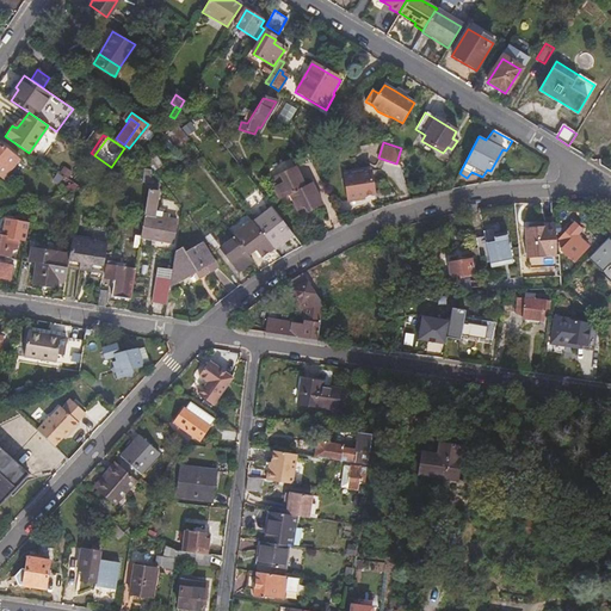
[(207,150),(216,164),(226,155),(216,143),(207,150)]
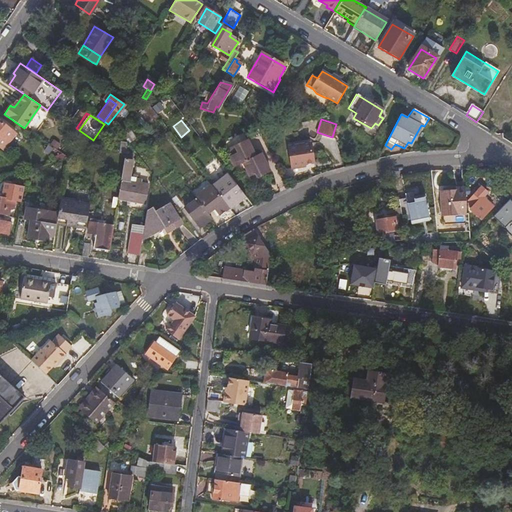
[(0,147),(12,130),(0,122),(0,147)]
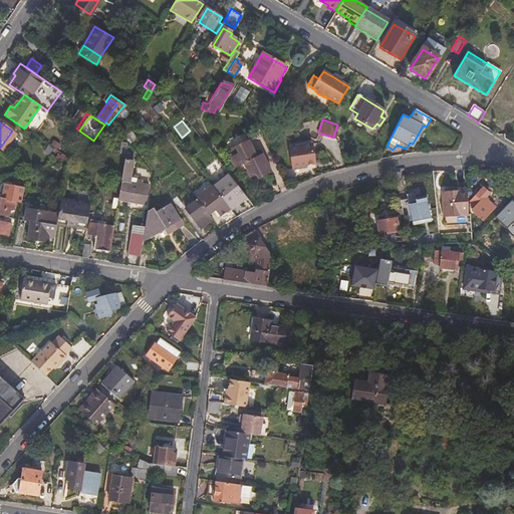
[(56,124),(47,140),(61,150),(66,143),(63,141),(68,133),(56,124)]
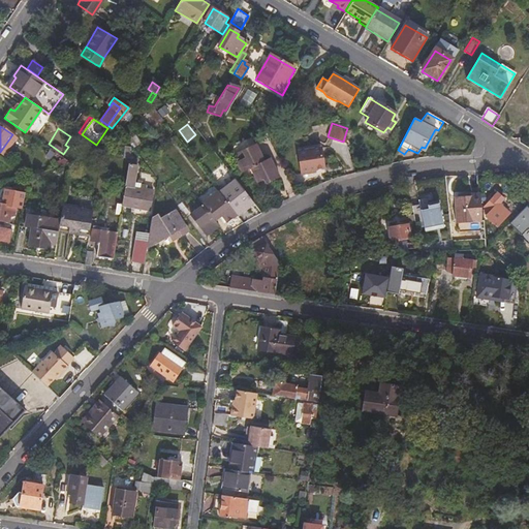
[(239,161),(244,172),(252,167),(259,181),(265,179),(267,183),(279,177),(270,158),(263,161),(255,144),(243,150),(247,157),(239,161)]
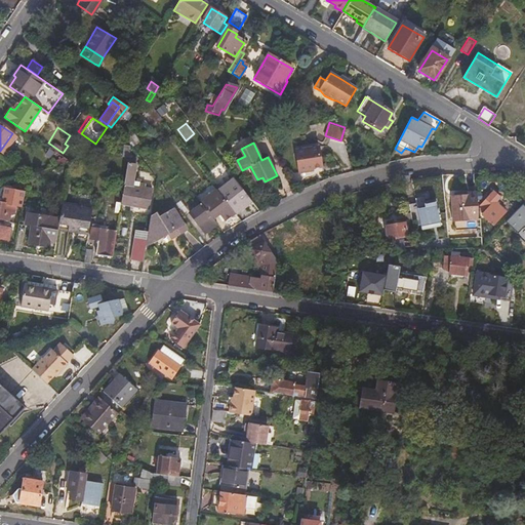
[(296,152),(300,173),(309,172),(309,169),(323,166),(320,148),(296,152)]
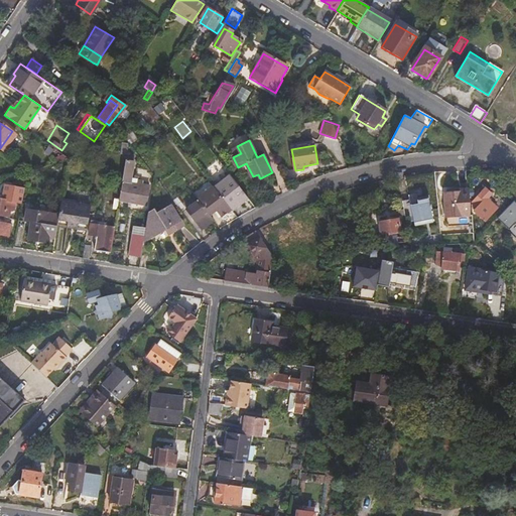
[(124,163),(118,201),(144,205),(147,186),(129,183),(132,164),(124,163)]
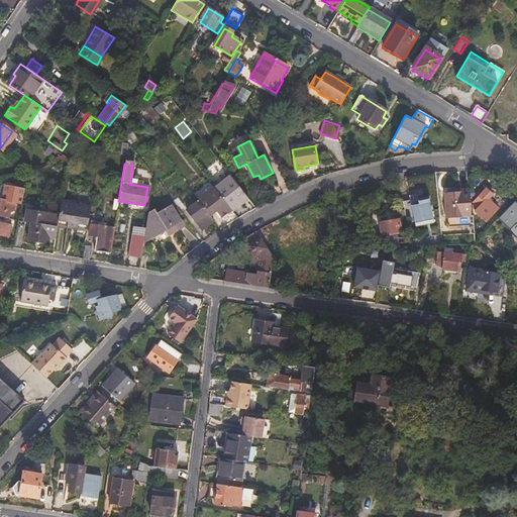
[(214,189),(230,210),(239,203),(237,201),(246,195),(231,176),(214,189)]
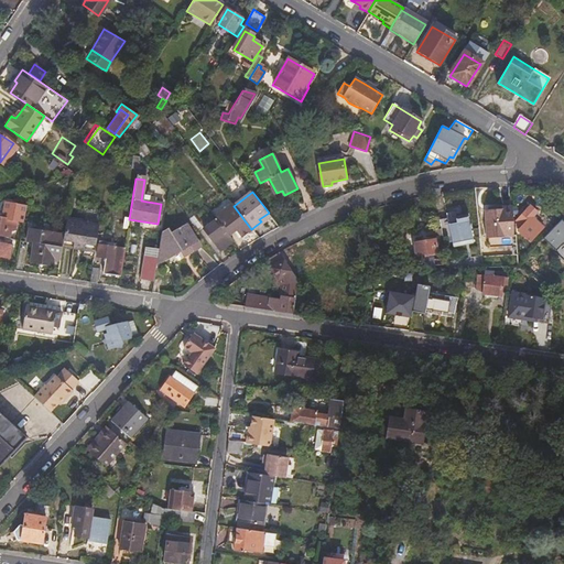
[(3,204),(1,219),(0,218),(0,236),(3,238),(9,236),(10,232),(14,231),(17,221),(22,223),(24,206),(3,204)]
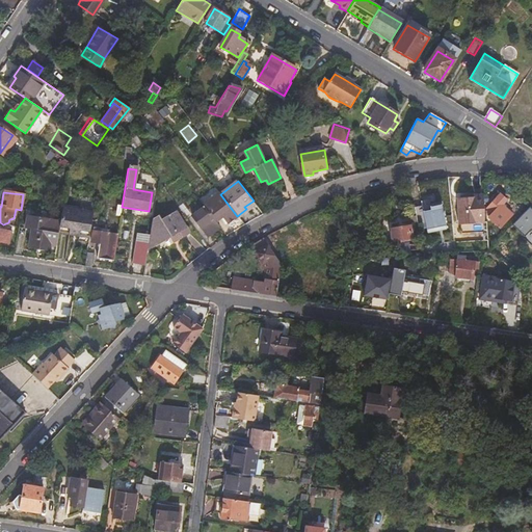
[(486,214),(495,221),(500,216),(504,220),(510,213),(500,204),(504,200),(498,192),(486,204),(491,209),(486,214)]
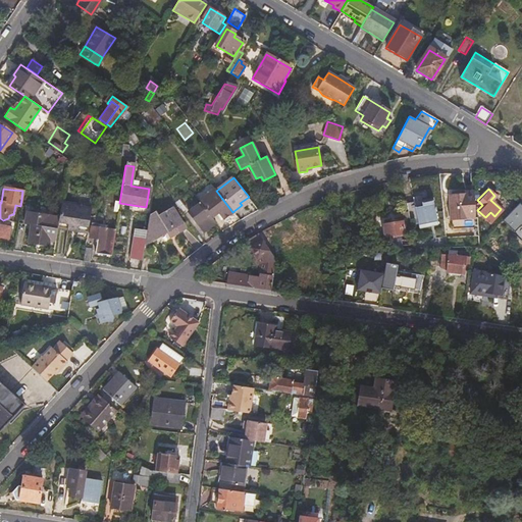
[(201,203),(211,216),(216,212),(222,218),(228,214),(229,216),(233,213),(232,212),(216,191),(216,190),(200,202),(201,203)]
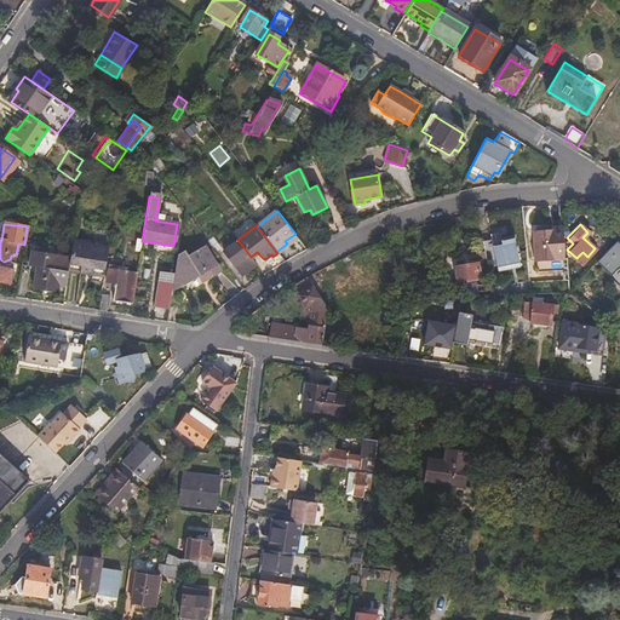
[(563,259),(563,256),(562,228),(551,228),(551,231),(533,231),(534,260),(563,259)]
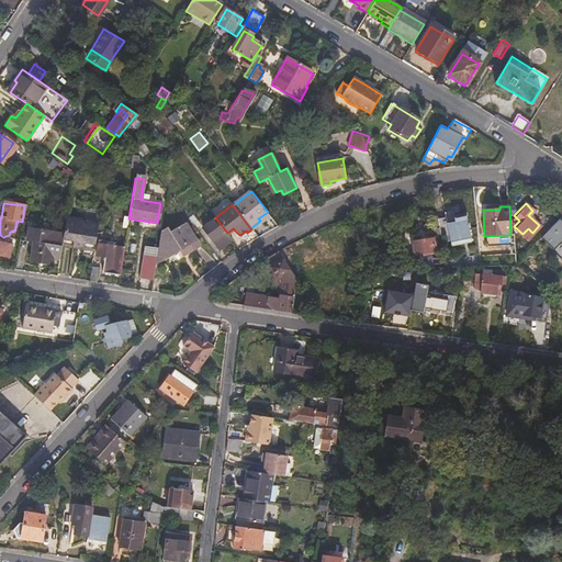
[(445,214),(435,215),(439,235),(448,234),(450,245),(459,243),(459,239),(471,237),(465,213),(452,216),(451,212),(451,208),(444,210),(445,214)]
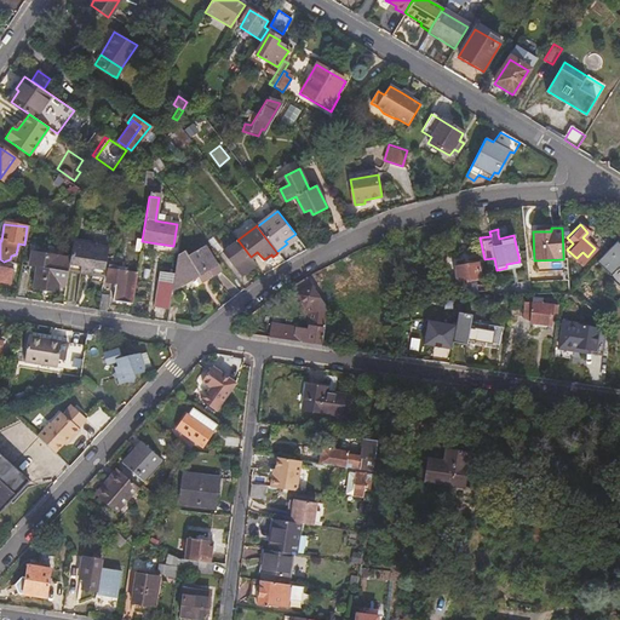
[(296,234),(285,241),(287,244),(276,252),(277,253),(279,254),(299,240),(296,234)]
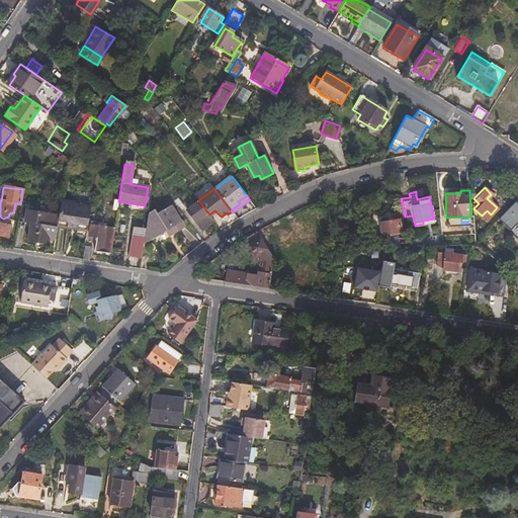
[(60,201),(57,226),(67,228),(68,225),(77,227),(77,229),(86,231),(90,205),(60,201)]
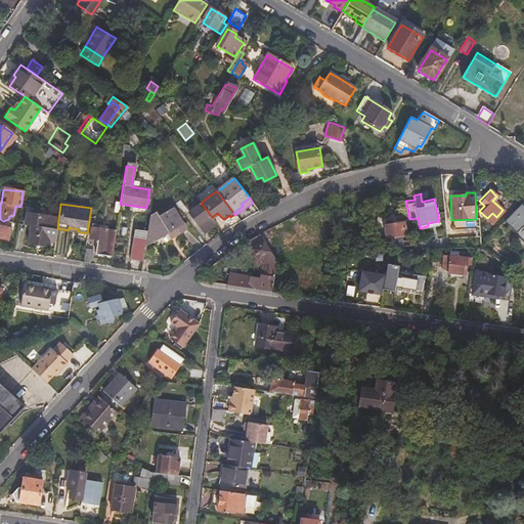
[(189,213),(205,233),(217,224),(212,217),(202,204),(189,213)]
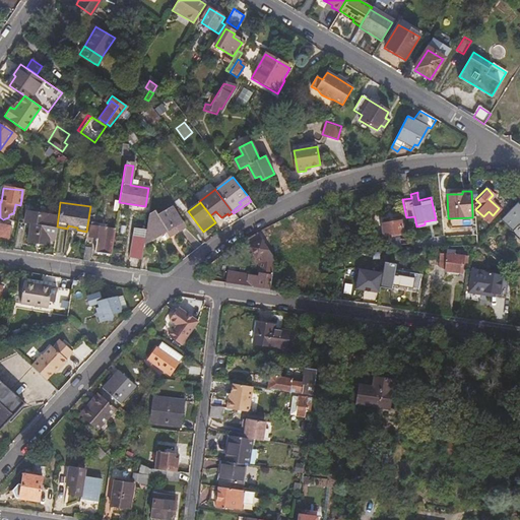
[(519,205),(516,202),(500,219),(512,231),(518,223),(519,225),(519,205)]
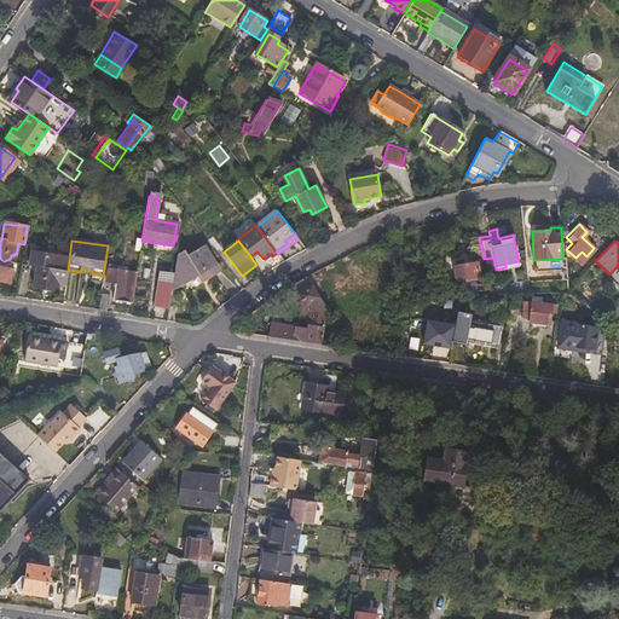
[(173,273),(169,298),(203,272),(210,279),(220,272),(202,248),(186,260),(183,255),(174,261),(173,273)]
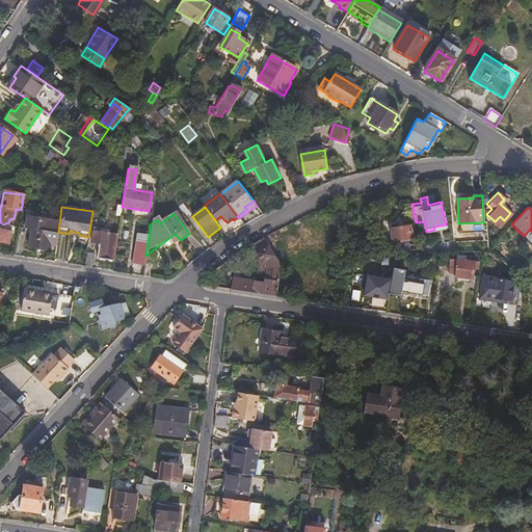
[(500,216),(495,221),(499,225),(504,220),(500,216)]
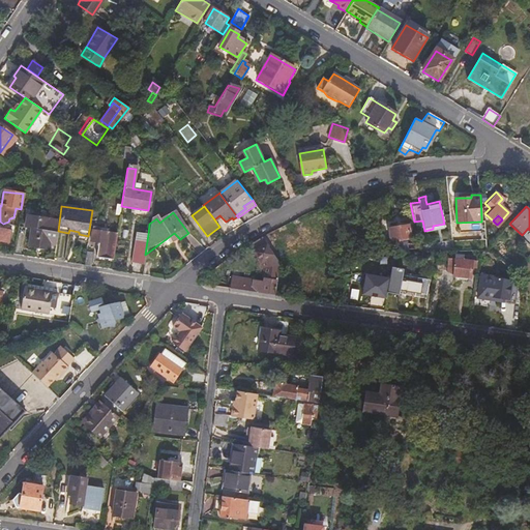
[(26,216),(24,228),(30,229),(27,247),(48,251),(52,232),(46,231),(47,219),(26,216)]
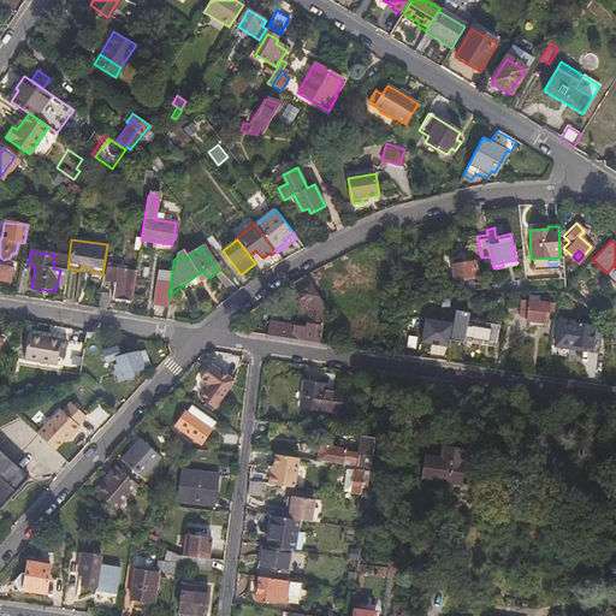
[(473,262),(451,267),(454,280),(463,278),(463,280),(477,278),(473,262)]
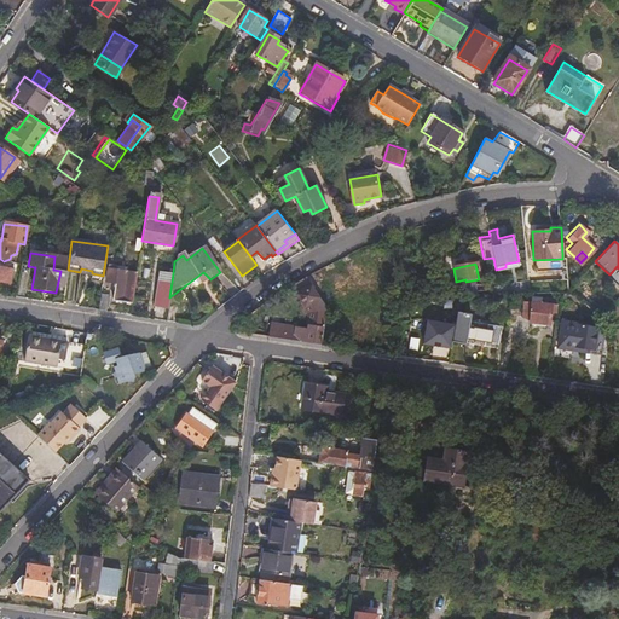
[(108,265),(105,283),(114,284),(111,302),(132,305),(137,273),(125,271),(114,270),(114,266),(108,265)]
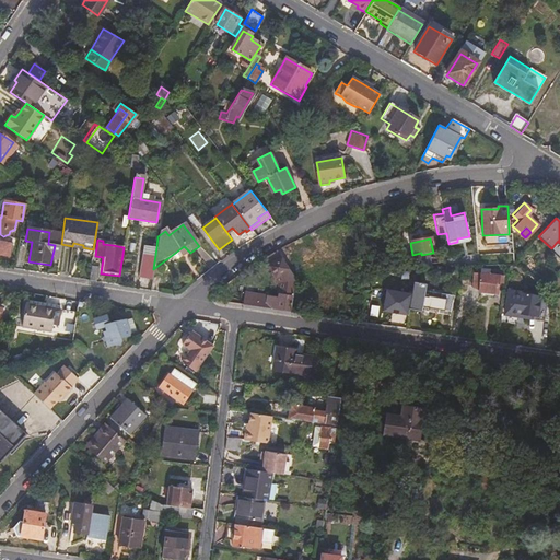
[(0,241),(0,256),(9,257),(11,243),(0,241)]
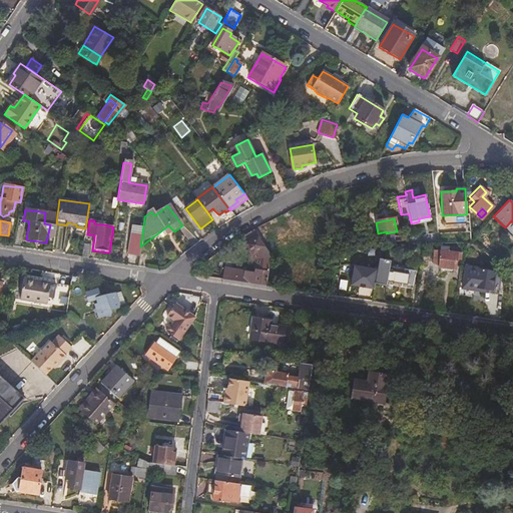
[(131,224),(125,254),(138,257),(140,246),(143,226),(131,224)]
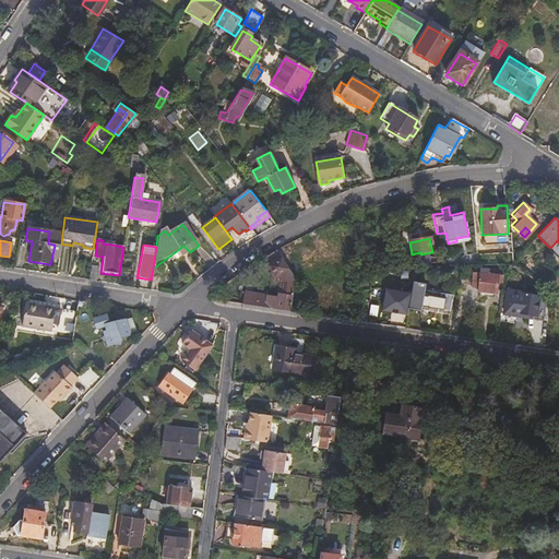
[(264,306),(289,310),(295,278),(295,275),(283,257),(270,265),(274,272),(280,280),(278,294),(245,288),(244,297),(264,300),(264,306)]
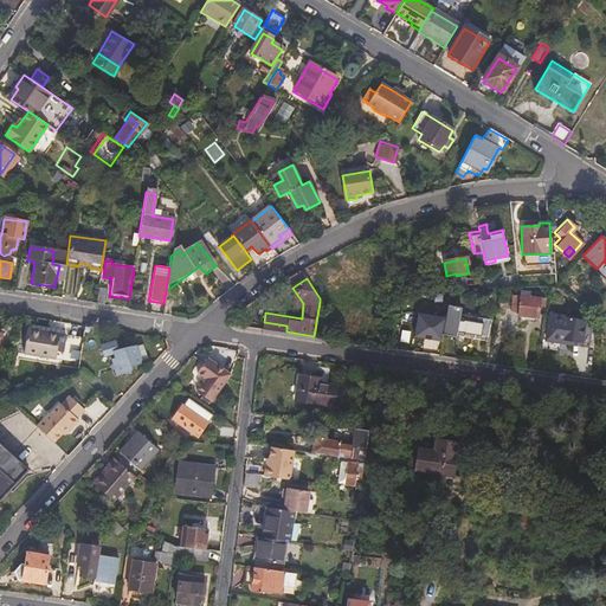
[(517,297),(510,296),(508,313),(515,314),(515,317),(535,320),(536,308),(541,309),(542,300),(527,297),(527,292),(519,291),(517,297)]
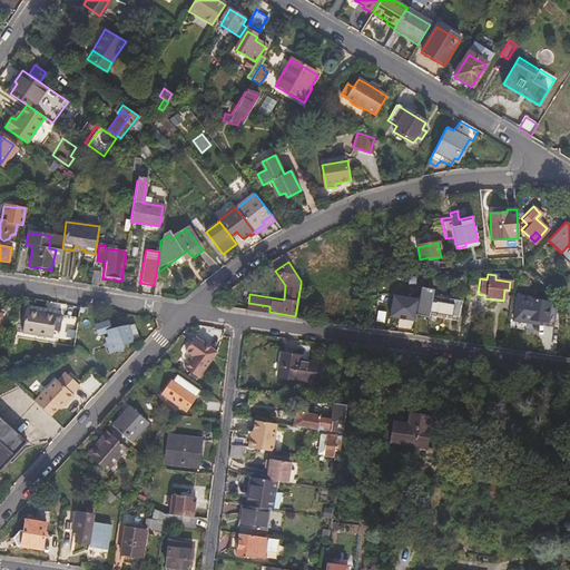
[(281,288),(285,285),(279,277),(275,281),(281,288)]
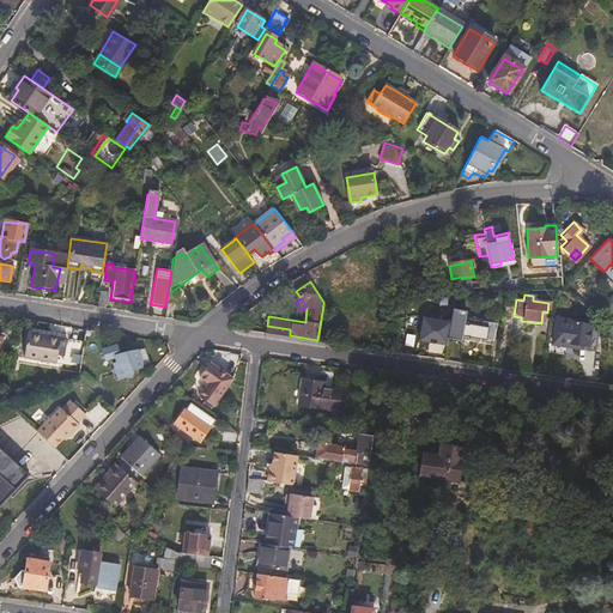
[(590,321),(557,316),(552,341),(568,344),(568,345),(590,349),(594,325),(590,323),(590,321)]
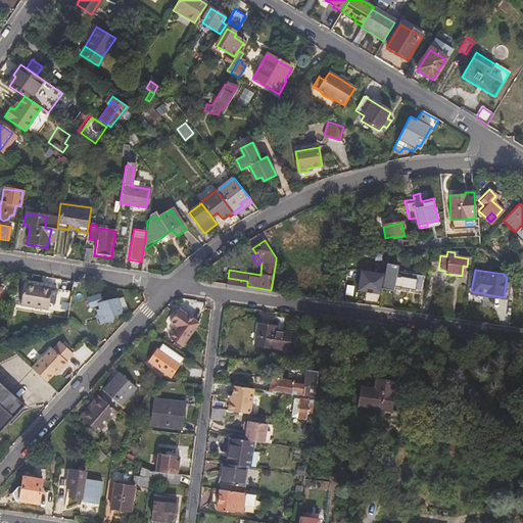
[(411,278),(394,275),(392,286),(419,290),(421,279),(419,279),(420,275),(411,273),(411,278)]
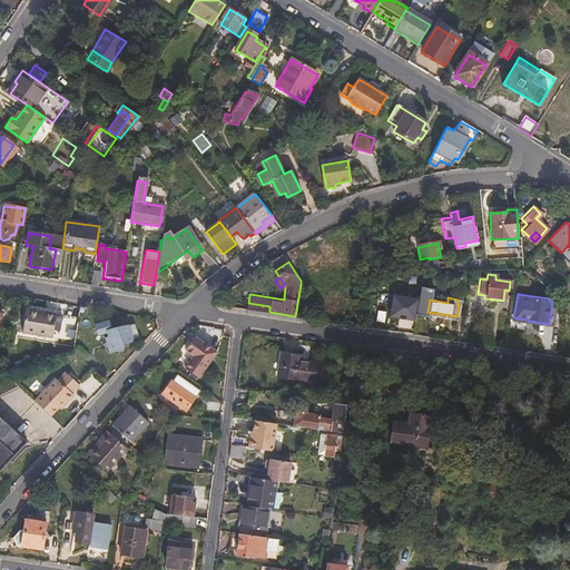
[(412,300),(386,300),(386,316),(412,316),(412,300)]
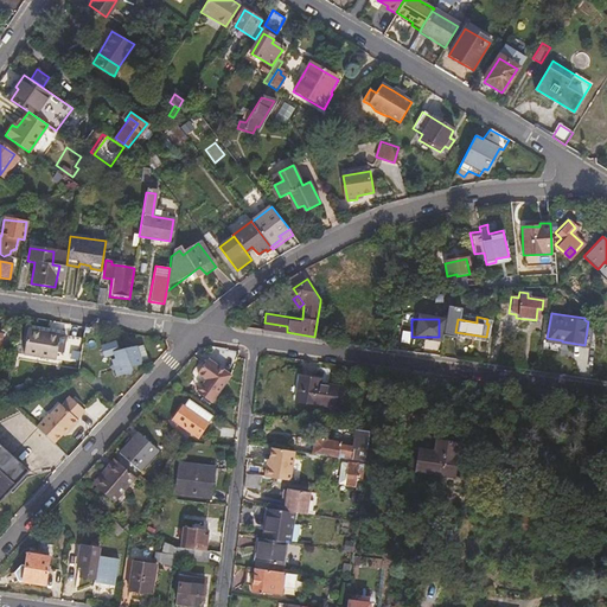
[(27,330),(23,353),(56,358),(59,334),(27,330)]
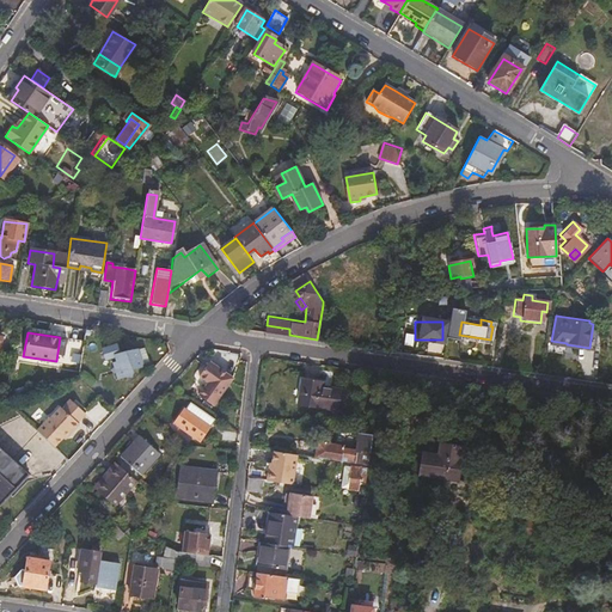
[(114,361),(116,365),(112,367),(111,368),(117,383),(123,380),(132,379),(133,375),(132,372),(140,367),(135,352),(116,356),(112,349),(101,354),(104,365),(114,361)]
